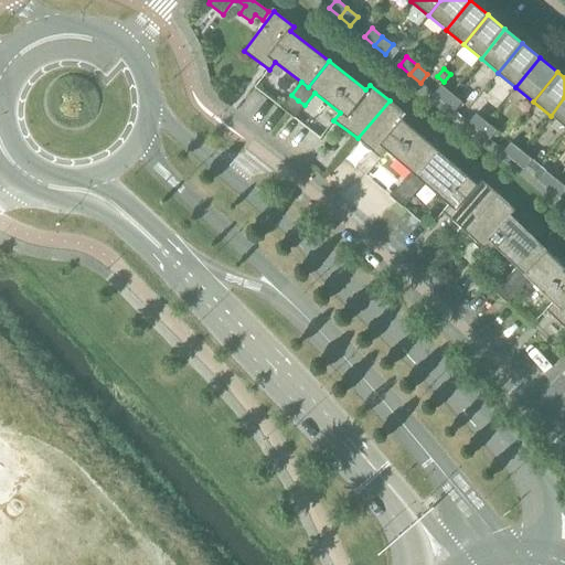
[(434,94),(445,103),(451,94),(441,85),(434,94)]
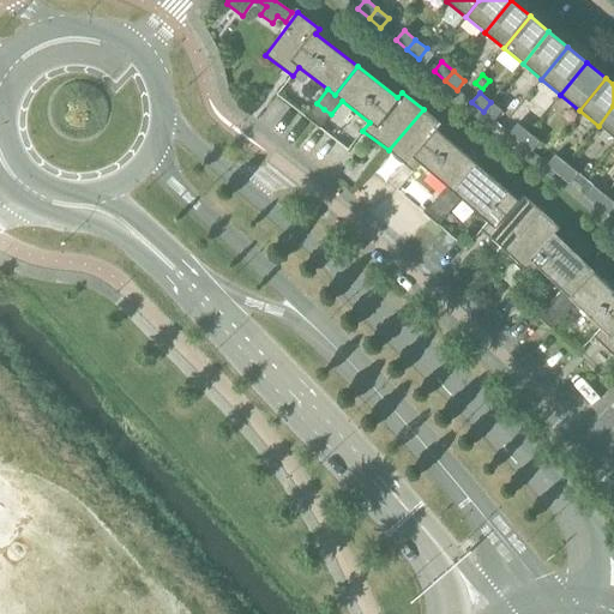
[(494,121),(503,112),(491,102),(483,112),(494,121)]
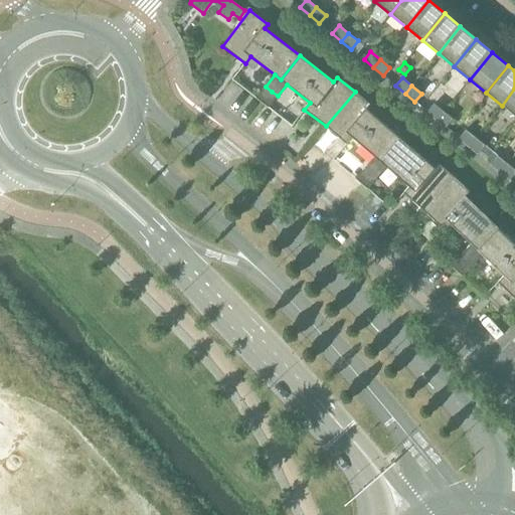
[(266,87),(255,99),(268,108),(278,96),(272,92),(266,87)]
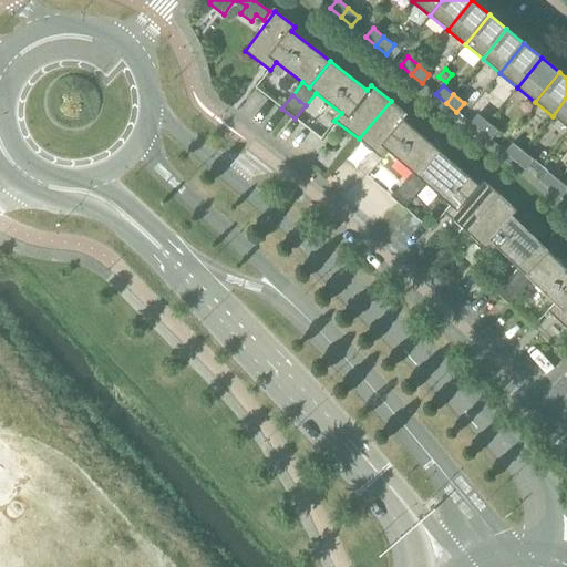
[(566,98),(553,116),(566,127),(566,98)]
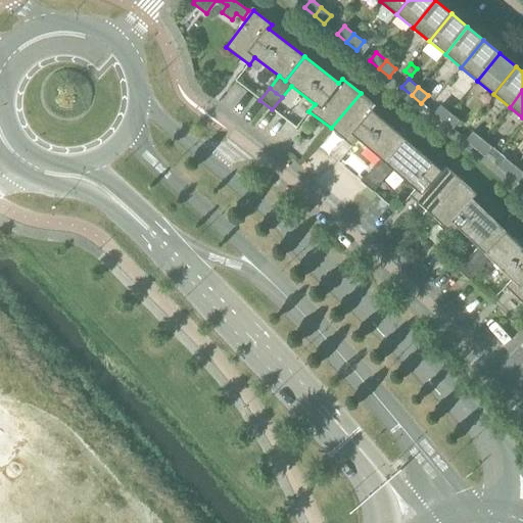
[(377,107),(361,93),(331,128),(352,146),(359,139),(381,158),(387,164),(407,141),(374,112),(377,107)]
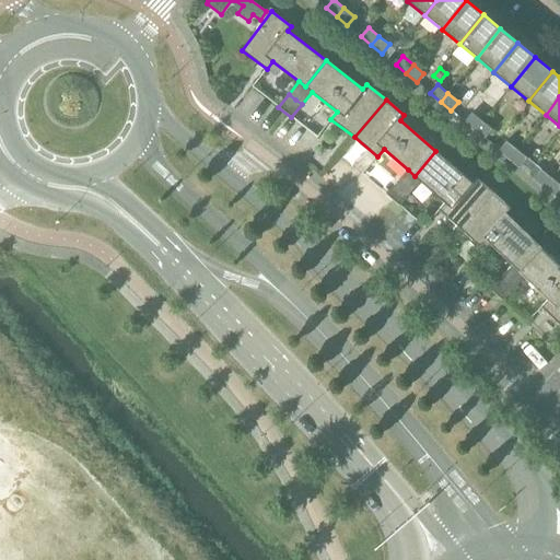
[(465,121),(475,130),(482,121),(471,113),(465,121)]
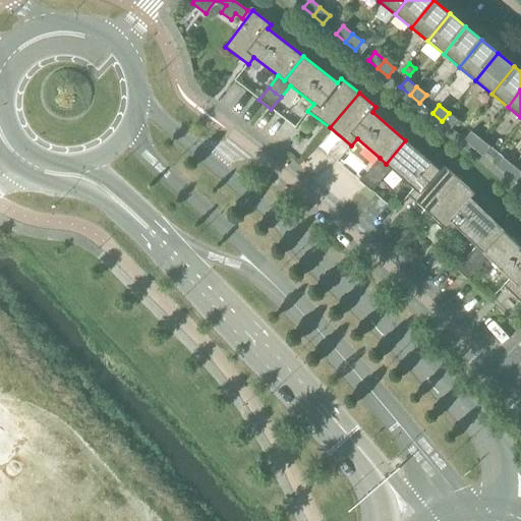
[(458,120),(449,113),(442,121),(452,129),(458,120)]
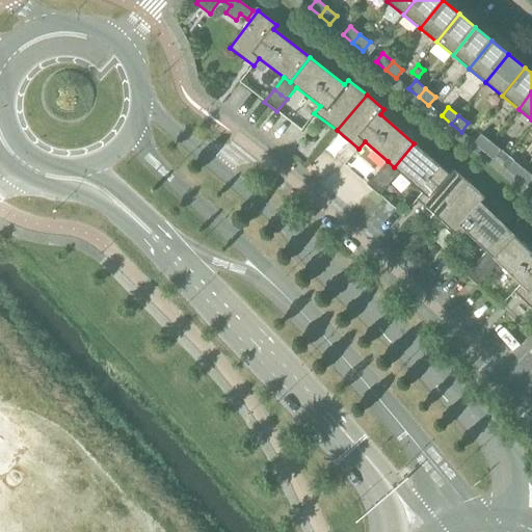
[(474,142),(484,151),(491,142),(481,134),(474,142)]
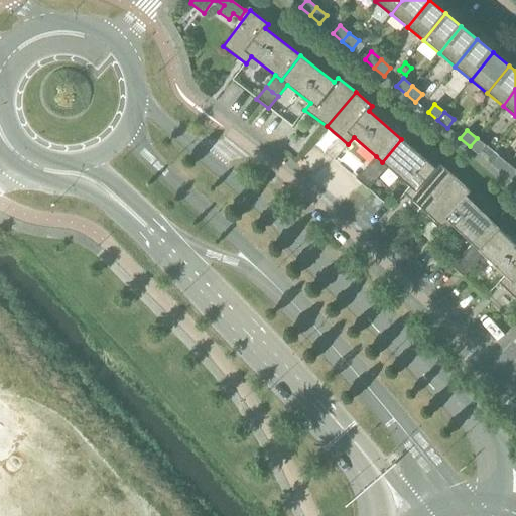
[(479,154),(486,145),(477,138),(470,146),(479,154)]
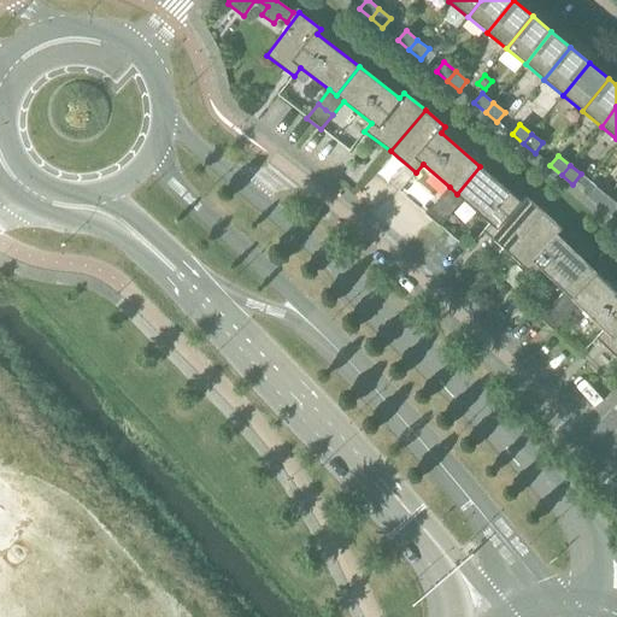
[(521,201),(480,166),(457,194),(450,187),(438,200),(452,213),(464,200),(491,223),(483,231),(509,253),(545,212),(526,197),(521,201)]
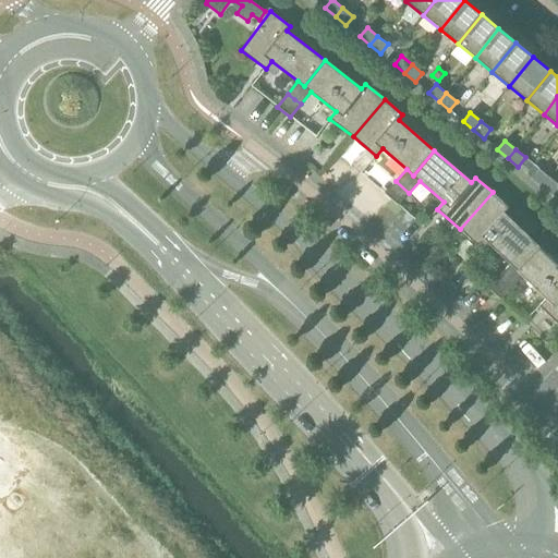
[(532,178),(543,186),(549,178),(540,169),(532,178)]
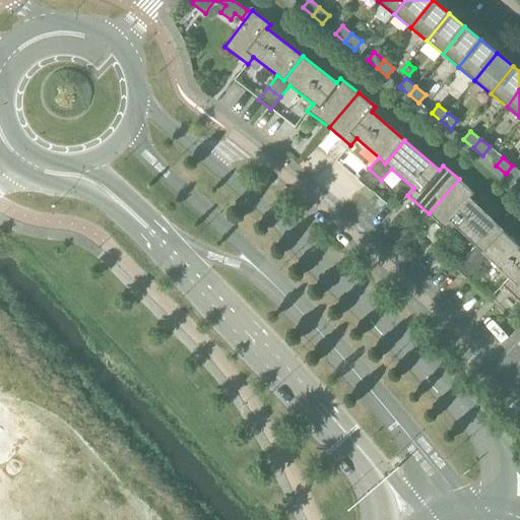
[(515,182),(519,175),(519,172),(512,166),(506,174),(515,182)]
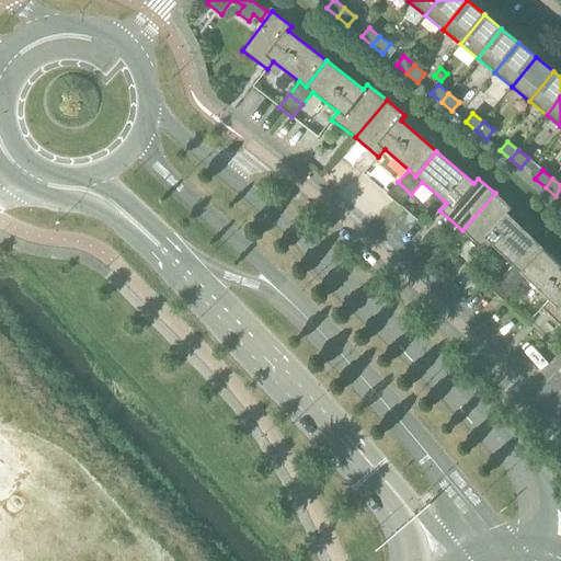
[(400,207),(411,194),(398,182),(387,195),(400,207)]
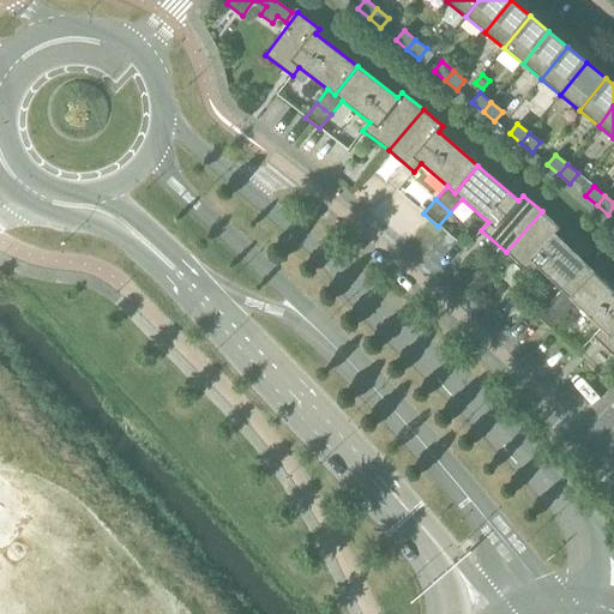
[(561,230),(542,211),(506,252),(529,275),(537,266),(563,292),(570,298),(594,271),(557,235),(561,230)]
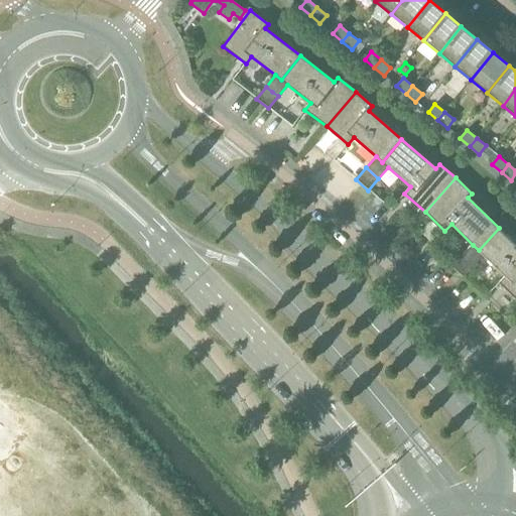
[(515,298),(515,244),(499,228),(479,250),(473,245),(463,255),(468,261),(474,266),(484,255),(505,276),(499,283),(515,298)]
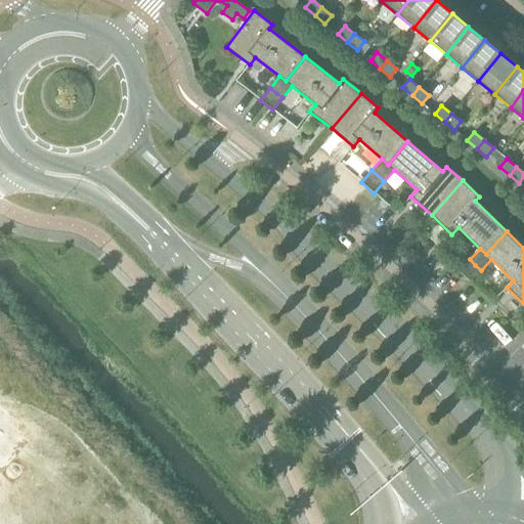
[(481,270),(475,265),(470,259),(459,270),(470,281),(481,270)]
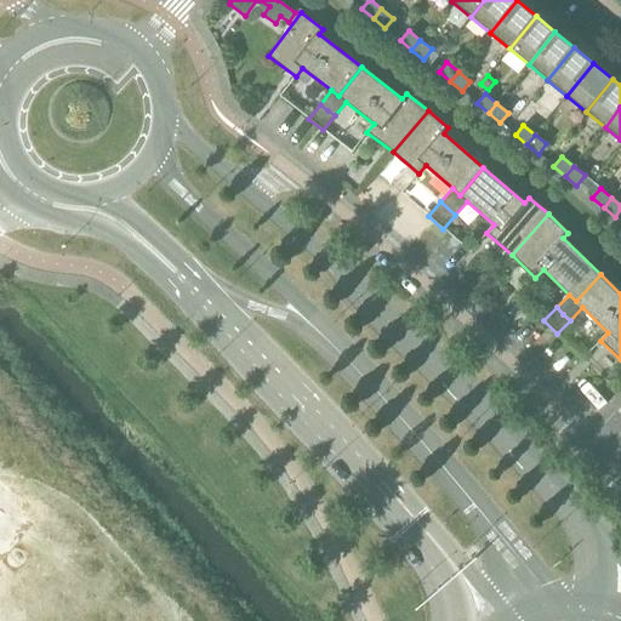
[(567,342),(574,349),(580,343),(573,336),(567,342)]
